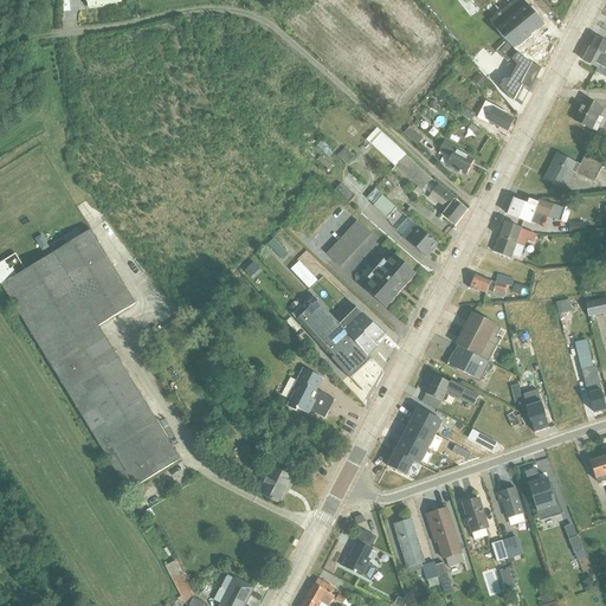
[(497,0),(492,0),(484,6),(500,27),(511,20),(497,0)]
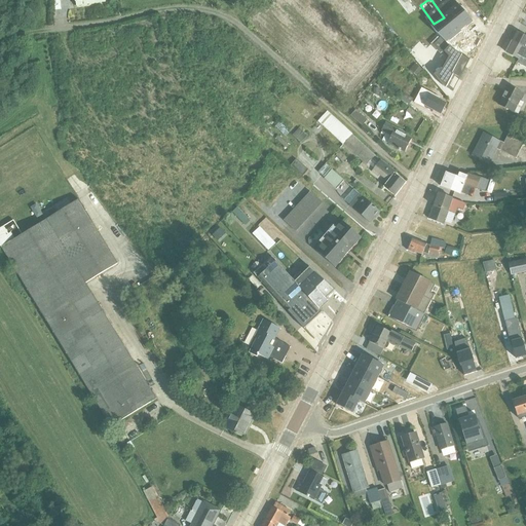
[(525,36),(517,32),(512,42),(525,48),(525,36)]
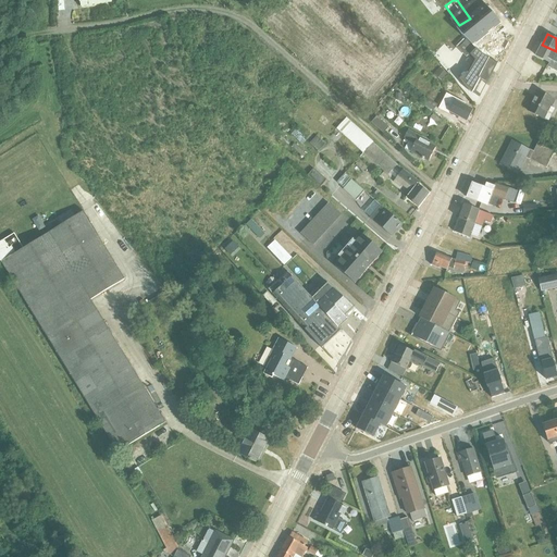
[(463,39),(456,47),(467,57),(468,56),(473,61),(467,73),(459,79),(472,94),(480,78),(487,83),(497,63),(483,56),(467,39),(466,40),(463,39)]
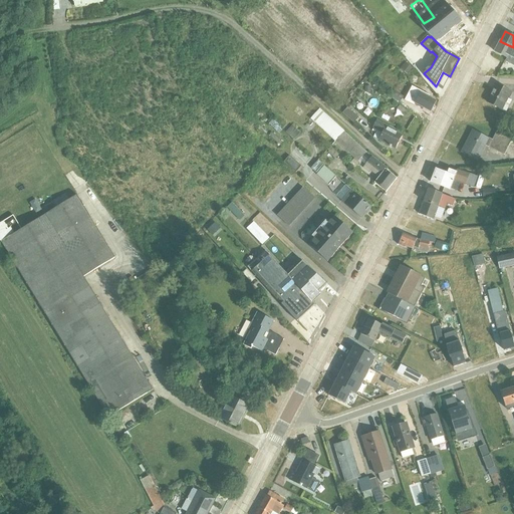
[(512,58),(513,59),(513,47),(500,41),(495,51),(511,60),(512,58)]
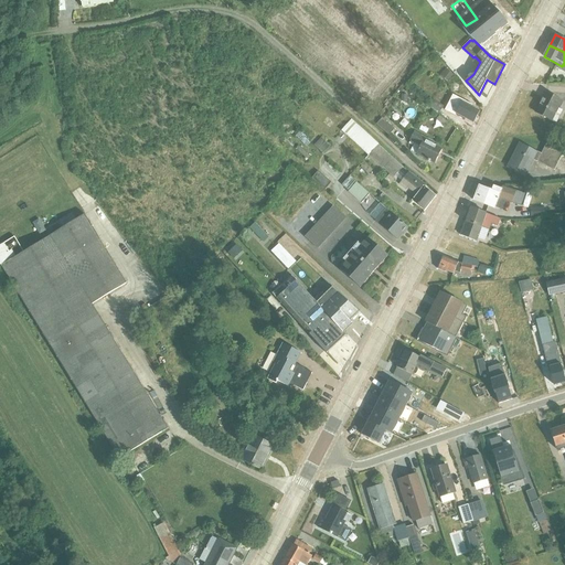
[(455,76),(447,68),(439,75),(449,83),(455,76)]
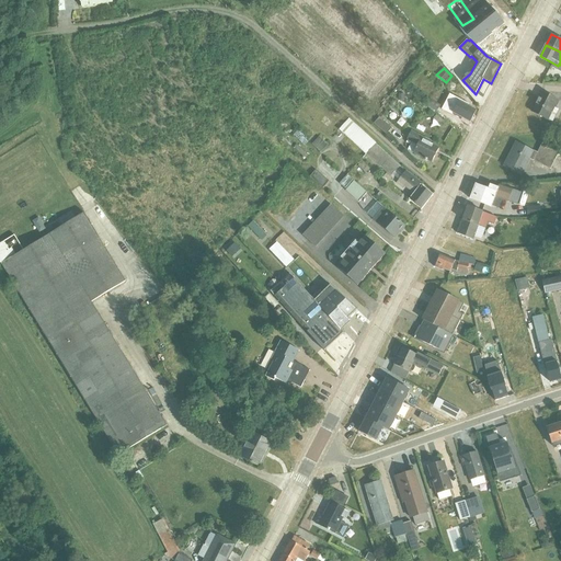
[(559,110),(556,107),(559,101),(542,92),(531,112),(548,121),(549,119),(552,122),(559,110)]
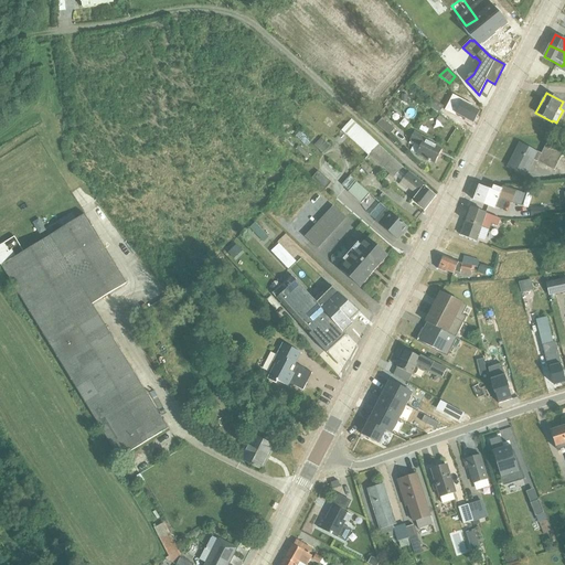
[(465,102),(465,100),(452,94),(446,106),(457,113),(457,114),(456,114),(455,116),(465,120),(466,118),(473,123),(479,112),(471,107),(472,106),(465,102)]
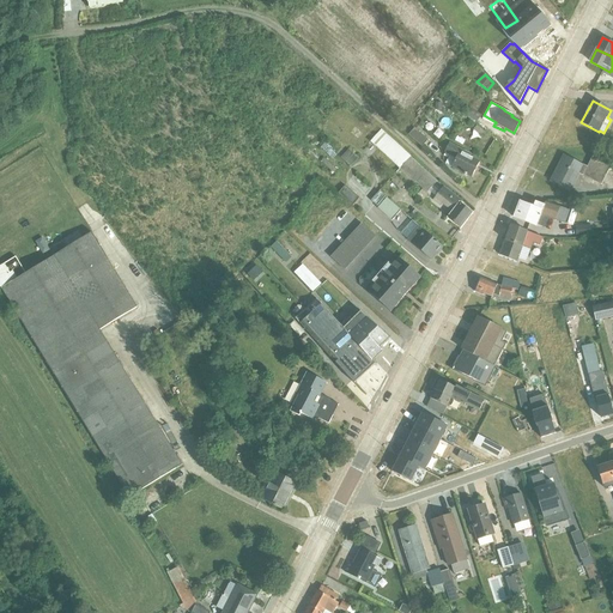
[(481,115),(471,108),(466,115),(477,122),(481,115)]
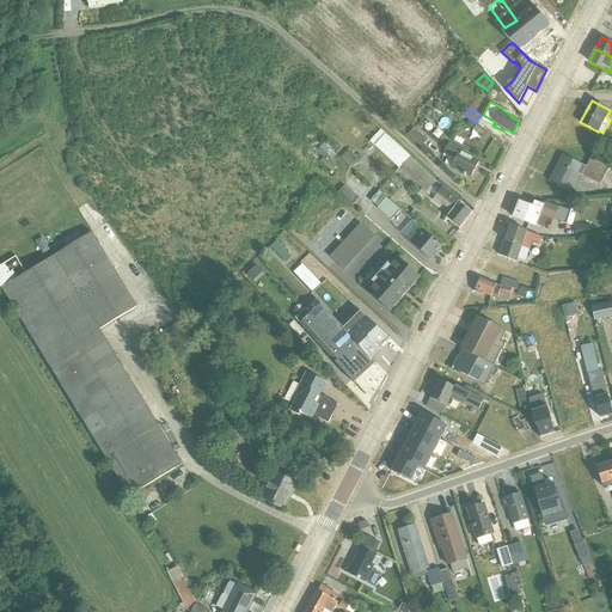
[(408,135),(421,147),(428,140),(415,128),(408,135)]
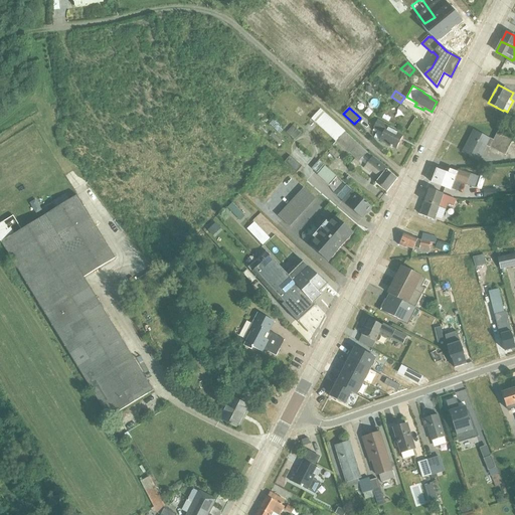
[(337,141),(345,133),(321,110),(312,120),(336,142),(337,141)]
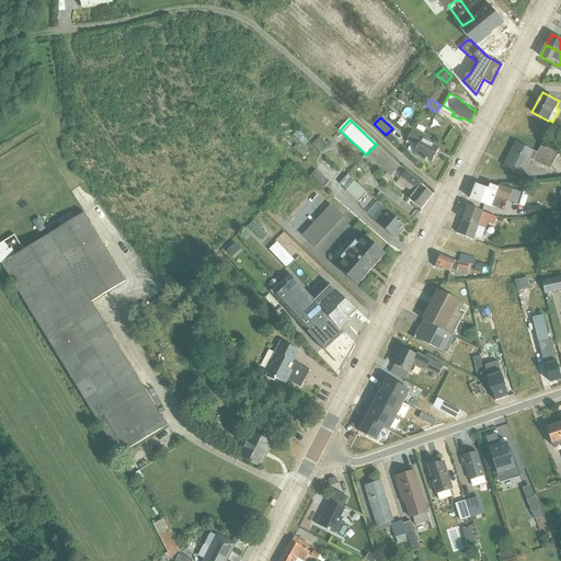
[(427,160),(432,162),(438,149),(428,144),(430,141),(411,133),(407,139),(412,142),(408,150),(425,159),(424,159),(427,161),(427,160)]
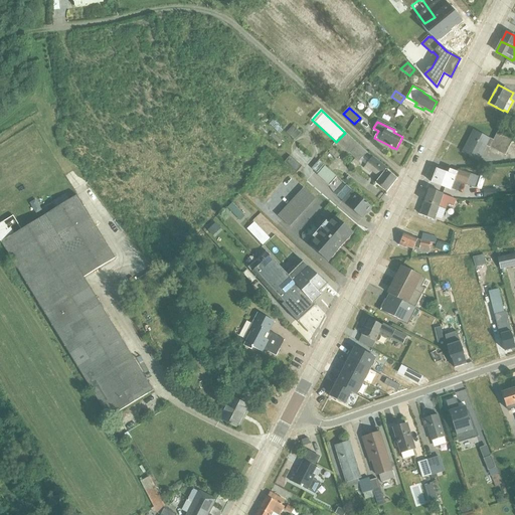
[(292,130),(288,135),(294,141),(301,133),(293,126),(290,129),(292,130)]
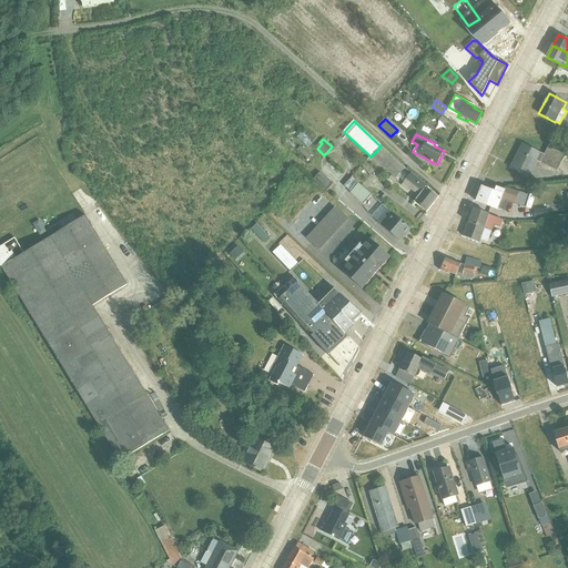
[(565,155),(548,146),(544,155),(523,144),(510,169),(528,178),(537,162),(540,163),(540,162),(557,171),(565,155)]
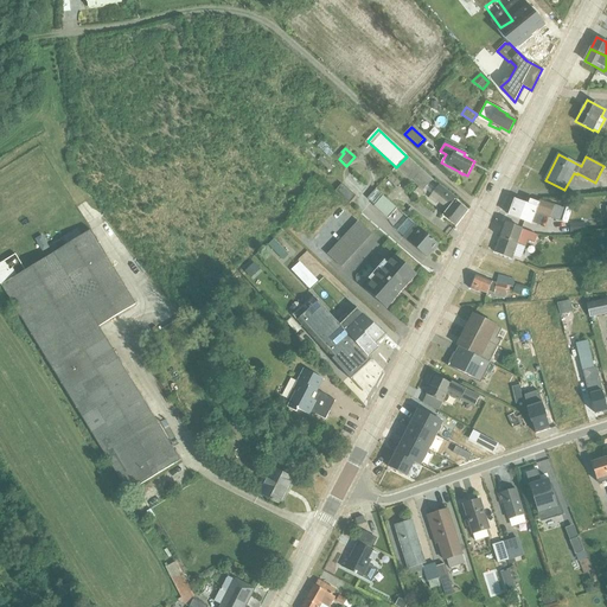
[(407,157),(397,166),(423,191),(425,189),(427,191),(432,195),(428,198),(436,204),(438,202),(447,210),(442,216),(455,225),(467,211),(455,200),(458,199),(439,185),(434,192),(427,186),(433,180),(407,157)]
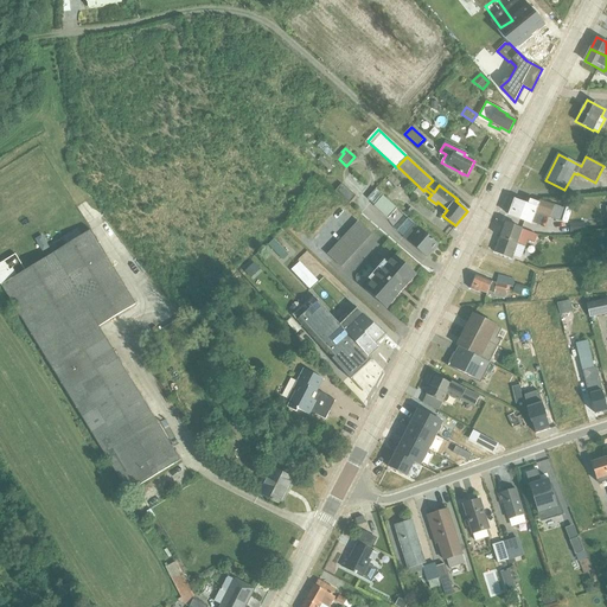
[(396,187),(401,183),(391,173),(388,177),(391,179),(389,180),(396,187)]
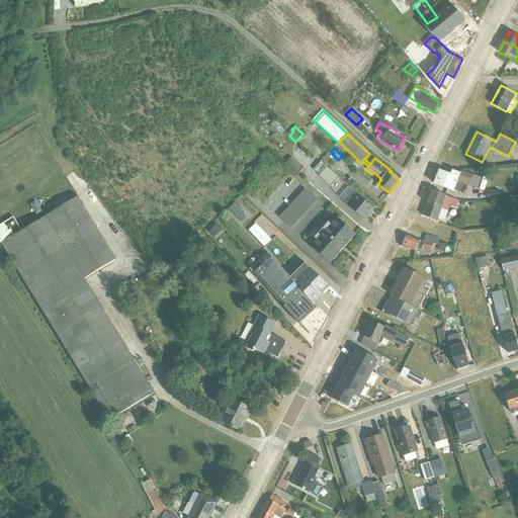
[(286,163),(297,174),(304,167),(291,157),(286,163)]
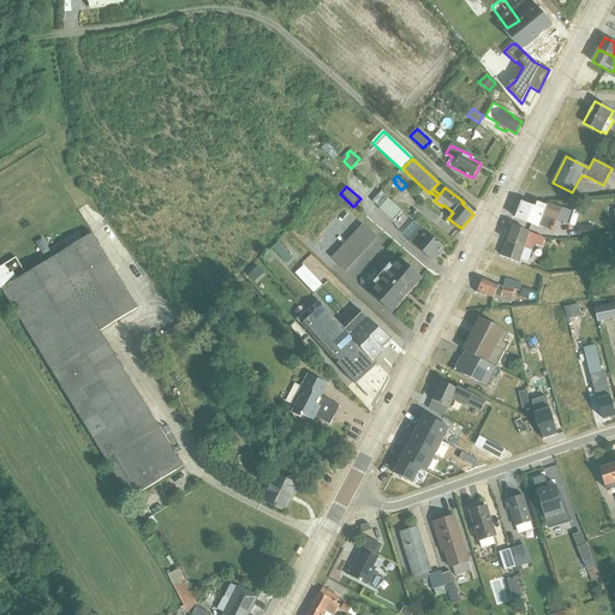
[(424,190),(419,196),(424,201),(430,195),(424,190)]
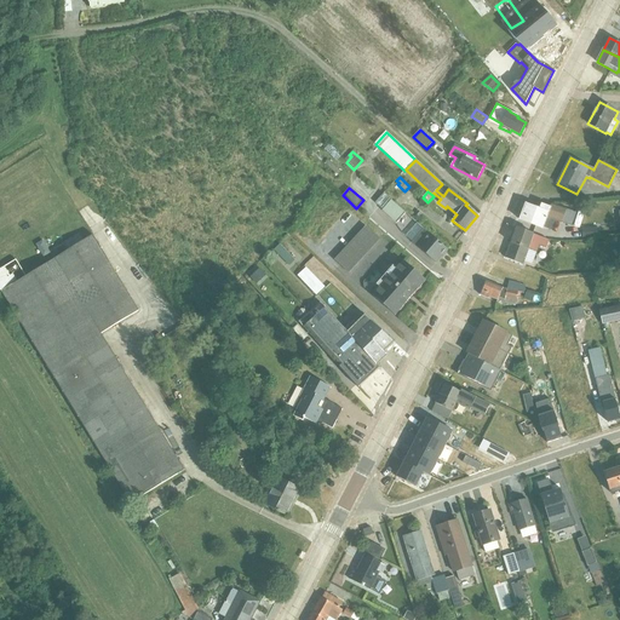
[(406,213),(391,200),(382,211),(396,223),(406,213)]
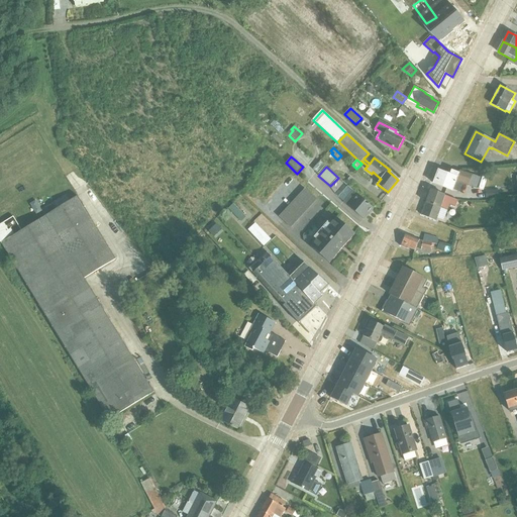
[(462,185),(469,187),(469,186),(477,189),(481,178),(459,170),(458,173),(451,170),(449,175),(438,171),(433,184),(453,191),(453,189),(459,191),(462,185)]
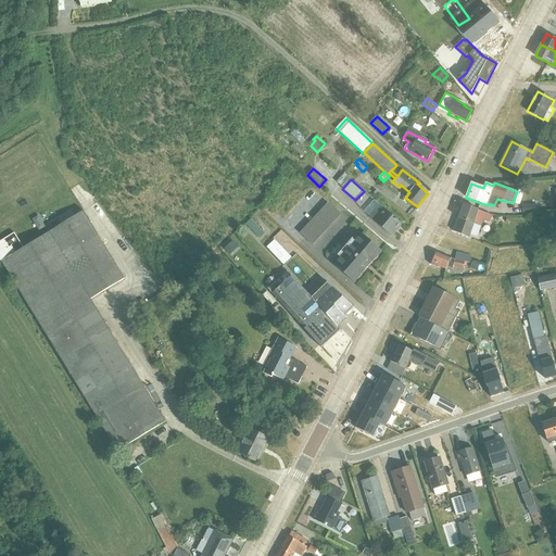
[(374,200),(363,212),(369,217),(380,205),(374,200)]
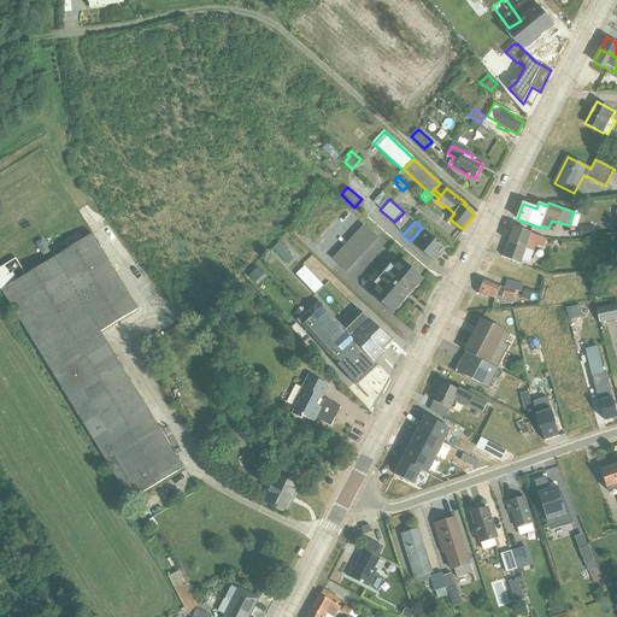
[(333,259),(347,272),(378,239),(364,224),(333,259)]
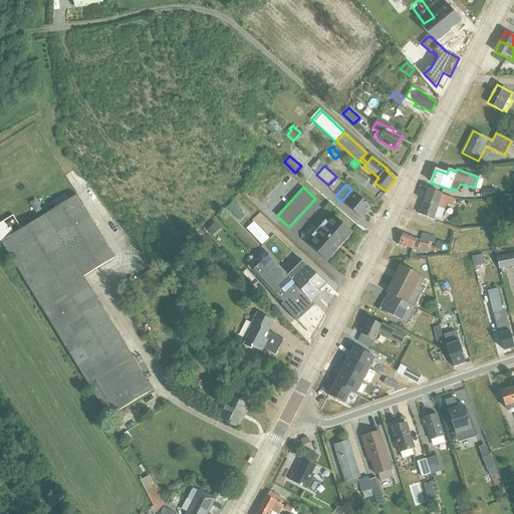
[(495,189),(483,189),(483,198),(495,198),(495,189)]
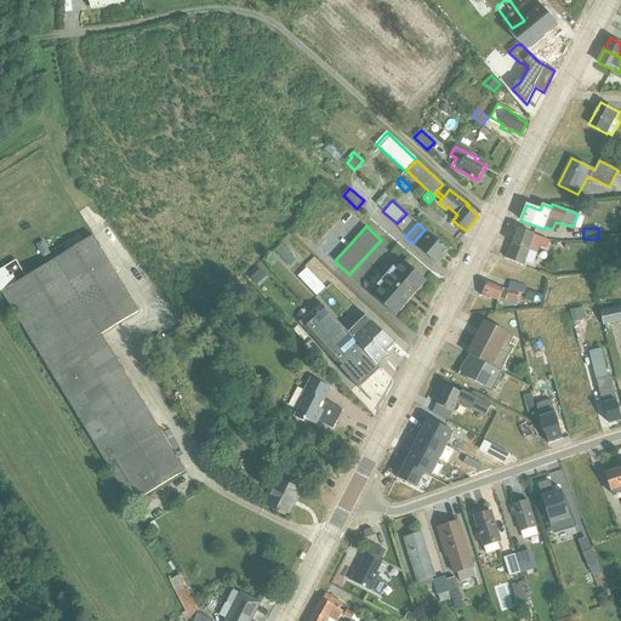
[(437,263),(449,250),(425,229),(412,243),(437,263)]
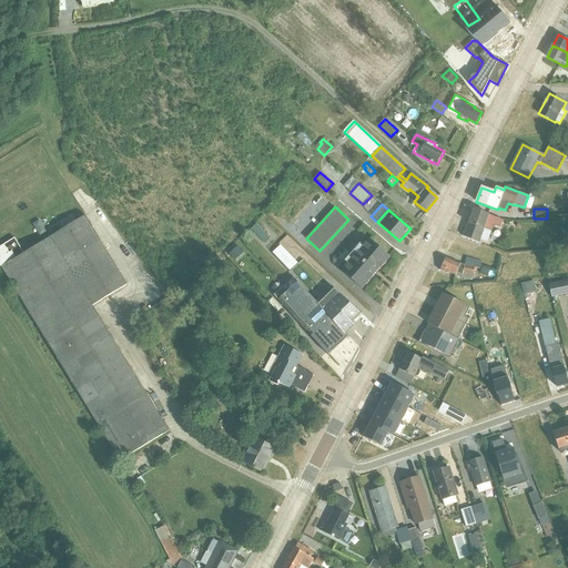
[(480,240),(488,243),(493,231),(492,231),(494,225),(500,227),(503,221),(474,210),(463,236),(479,243),(480,240)]
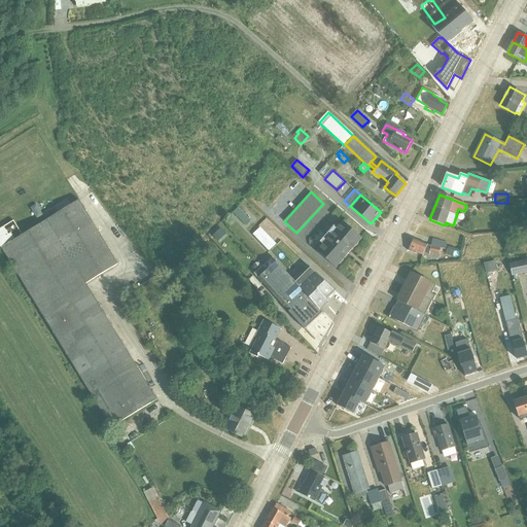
[(118,265),(79,200),(22,235),(14,240),(10,234),(8,235),(4,226),(0,229),(0,245),(111,427),(156,399),(85,284),(118,265)]
